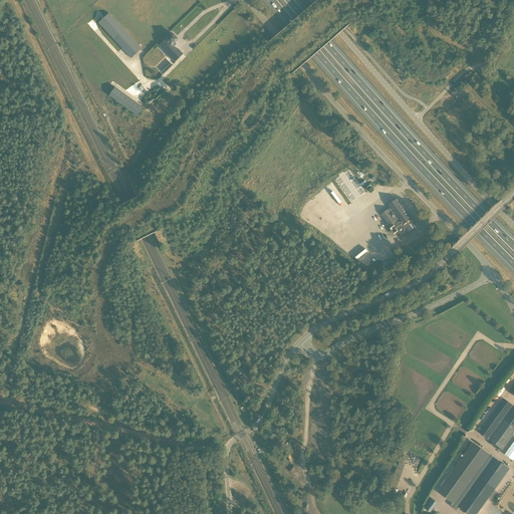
[(98,23),(131,58),(142,49),(108,13),(98,23)]
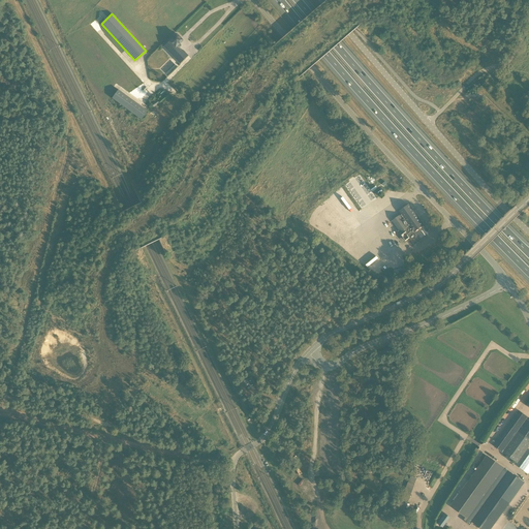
[(181,50),(180,52),(178,50),(181,45),(179,43),(183,40),(180,37),(180,36),(178,35),(177,35),(177,34),(163,48),(167,52),(169,50),(176,56),(174,58),(180,64),(182,62),(186,58),(187,56),(181,50)]
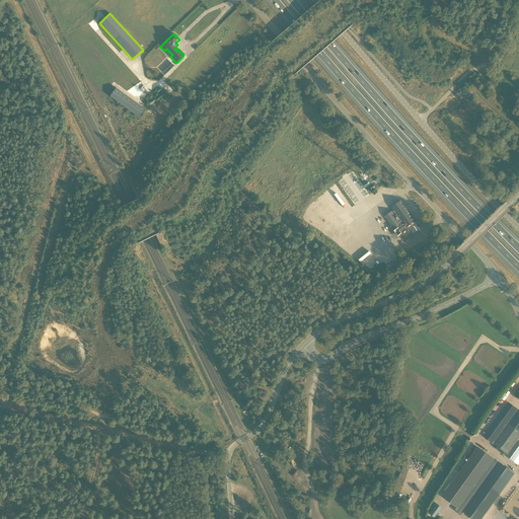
[(138,118),(144,108),(114,87),(108,95),(119,103),(138,118)]
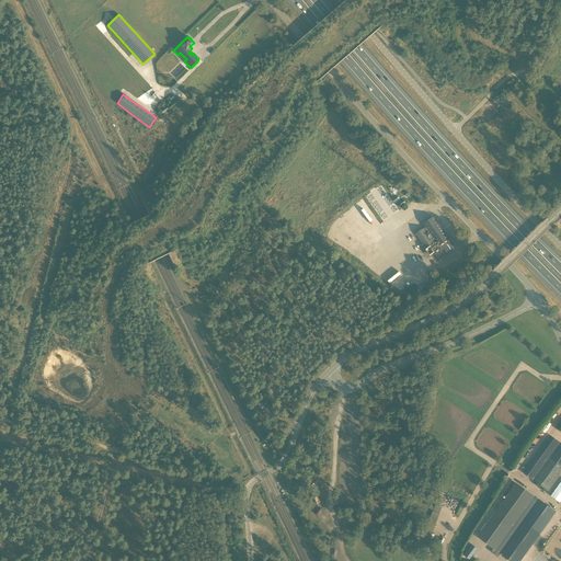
[(356,216),(365,226),(367,224),(358,214),(356,216)]
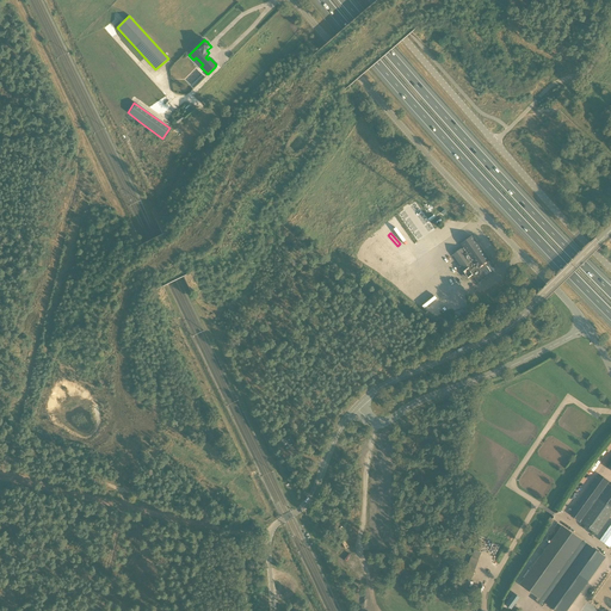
[(461,250),(452,254),(464,272),(469,278),(473,276),(474,276),(479,283),(486,277),(483,273),(480,269),(483,266),(485,267),(487,266),(486,265),(491,261),(473,236),(462,245),(464,248),(462,250),(461,250)]
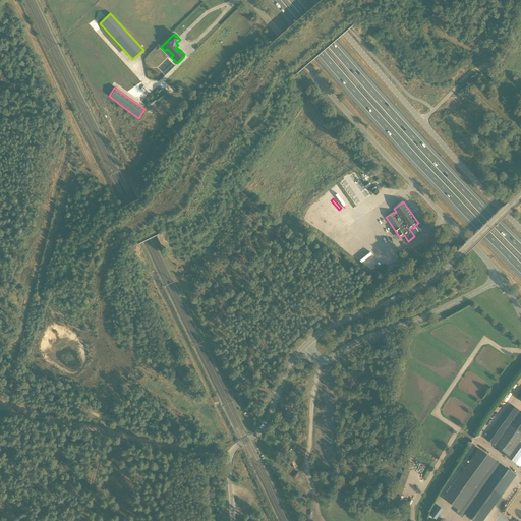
[(402,267),(395,269),(397,276),(404,273),(402,267)]
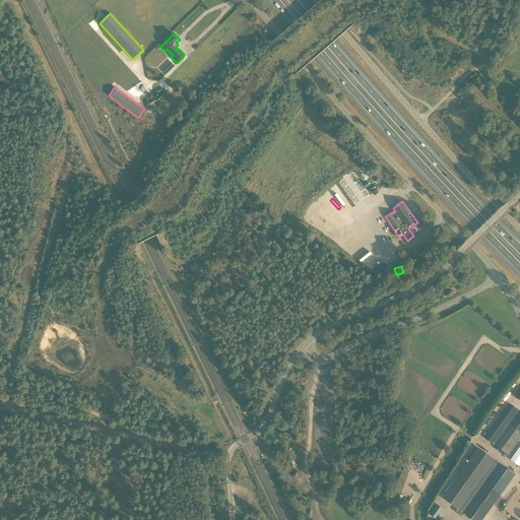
[(247,371),(239,375),(241,378),(244,376),(247,382),(251,380),(247,371)]
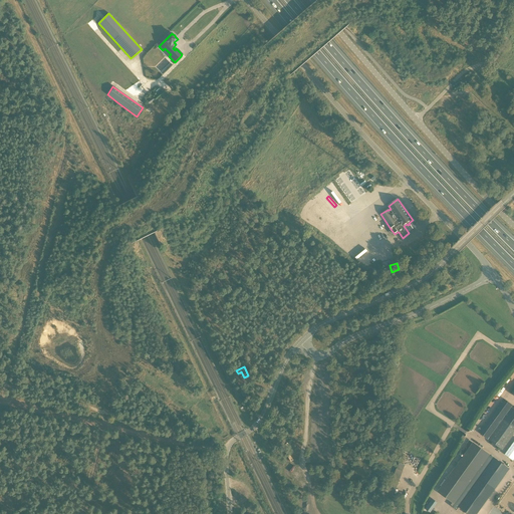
[(513,406),(503,399),(479,433),(488,440),(513,406)]
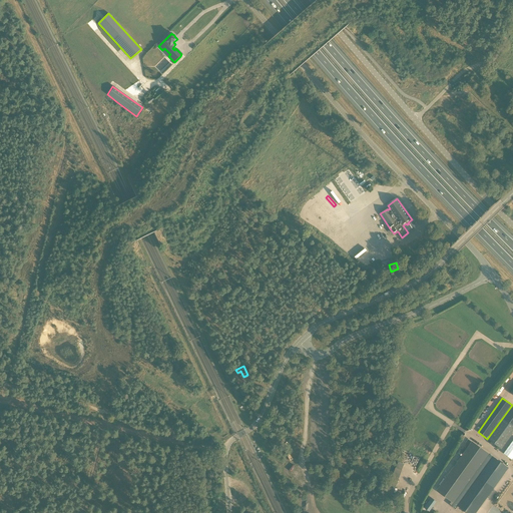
[(512,433),(512,405),(488,439),(502,449),(512,433)]
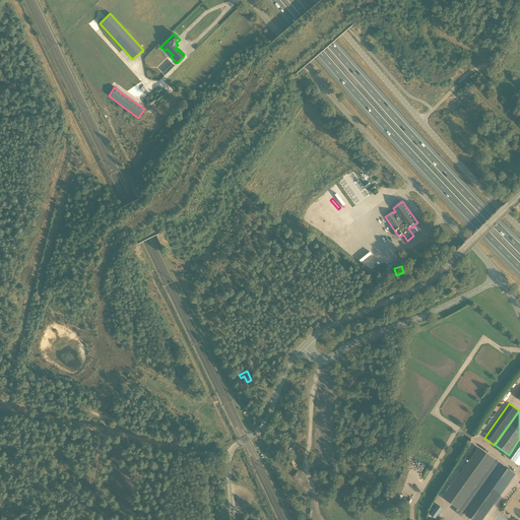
[(481,519),(515,474),(478,448),(443,498),(473,519),(481,519)]
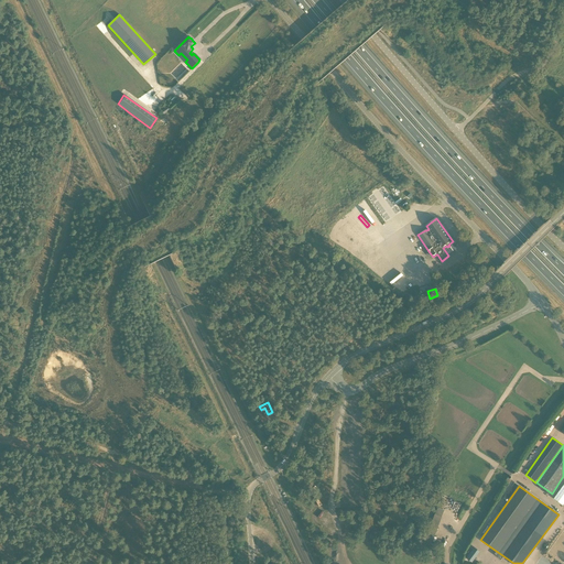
[(474,548),(465,559),(472,563),(479,552),(474,548)]
